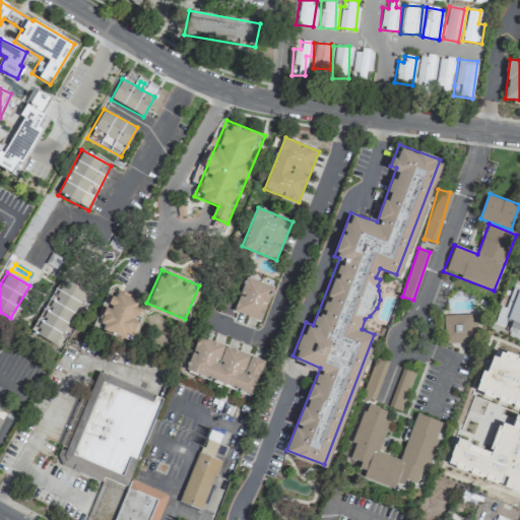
[(61,278),(87,293),(59,347),(31,333),(61,278)]
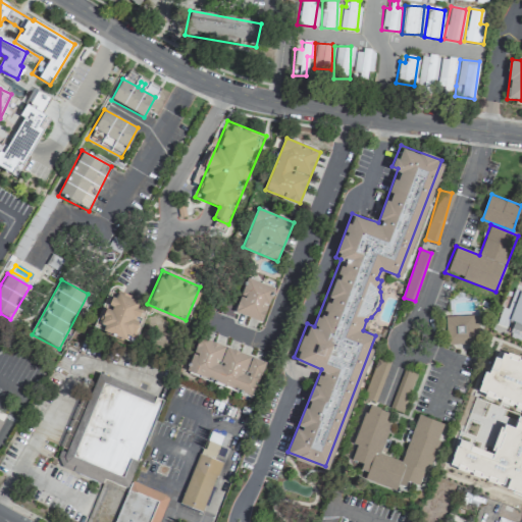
[(248,279),(275,291),(262,323),(235,313),(248,279)]
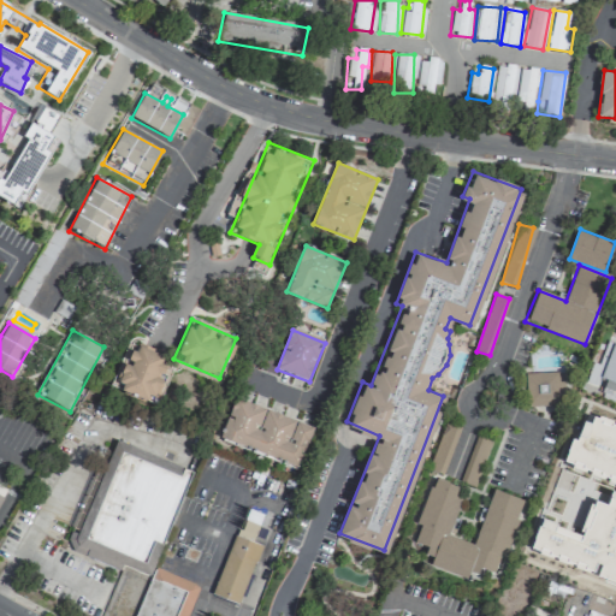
[(615,343),(603,339),(588,384),(615,394),(615,343)]
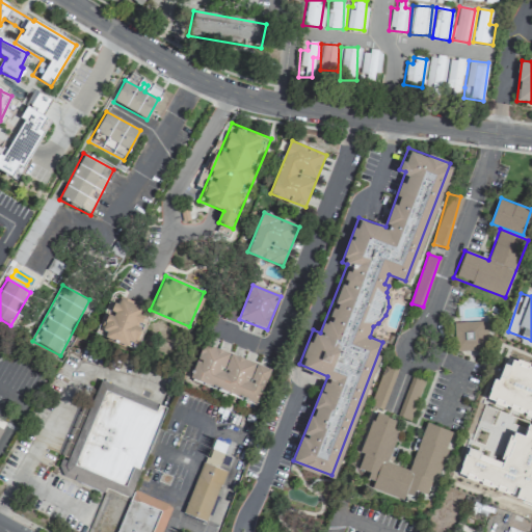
[(118,296),(103,331),(134,345),(150,310),(118,296)]
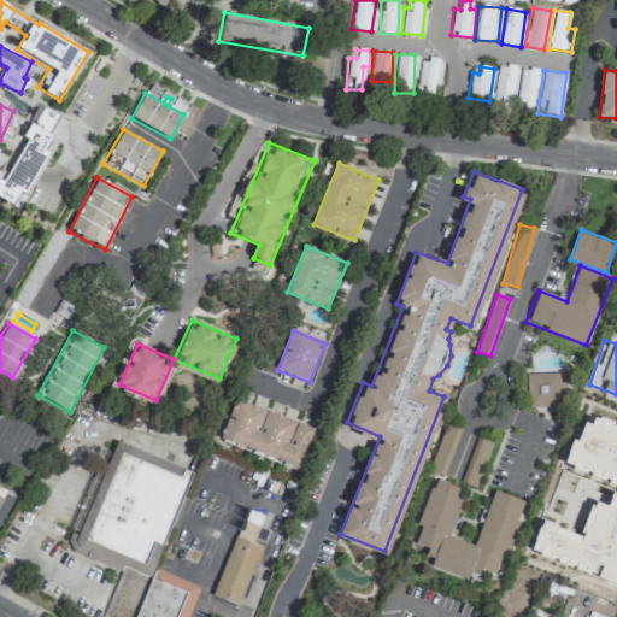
[(526,375),(559,374),(559,381),(563,382),(564,405),(527,406),(526,375)]
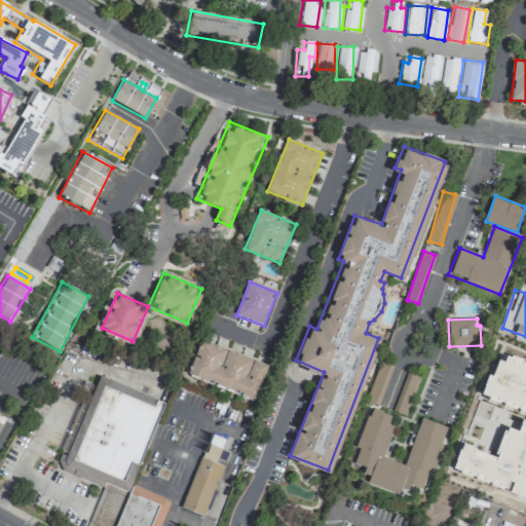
[(202,339),(187,375),(253,402),(268,366),(202,339)]
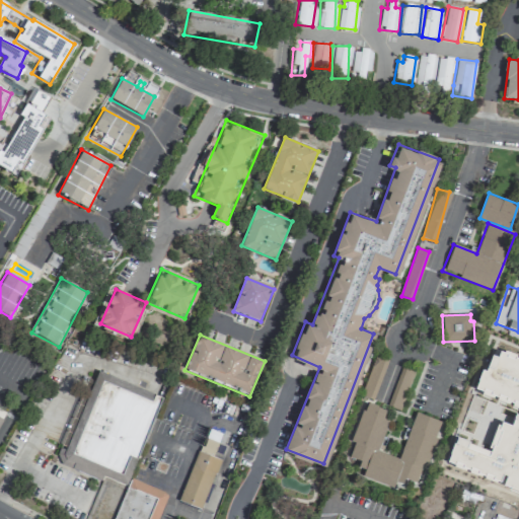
[(518,490),(518,358),(499,352),(487,363),(476,388),(518,409),(518,416),(513,415),(510,425),(500,423),(487,451),(456,438),(446,464),(518,490)]
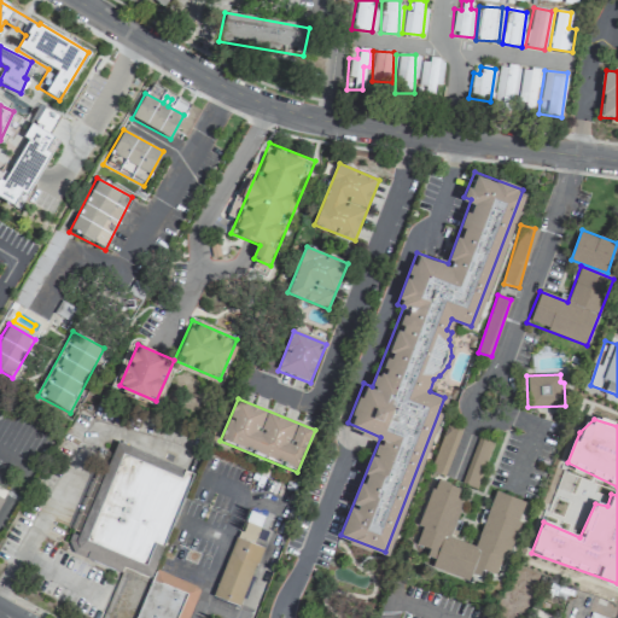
[(461,431),(448,426),(431,471),(443,476),(461,431)]
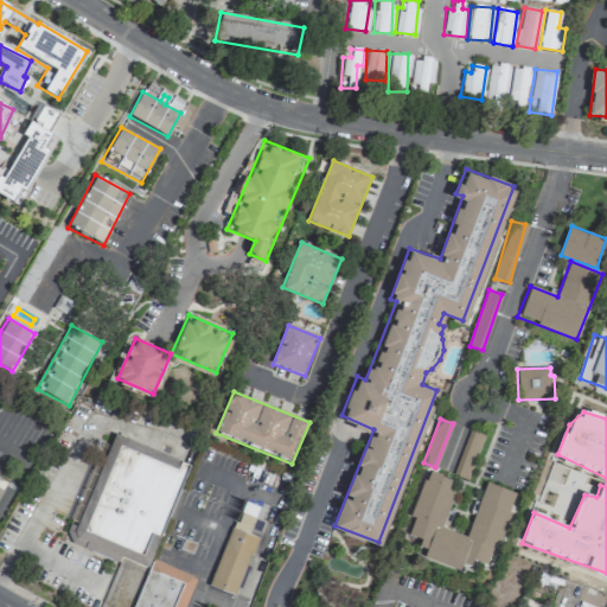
[(485,435),(472,429),(454,474),(467,479),(485,435)]
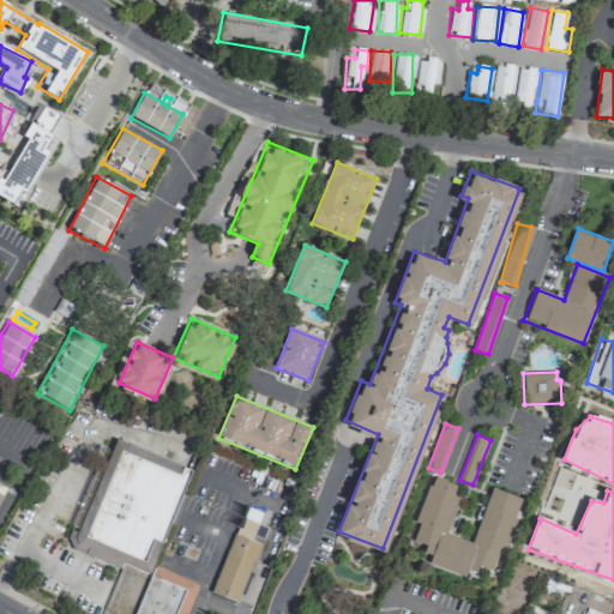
[(191,470),(119,439),(109,461),(100,456),(67,535),(71,549),(119,569),(121,564),(149,576),(154,565),(191,470)]
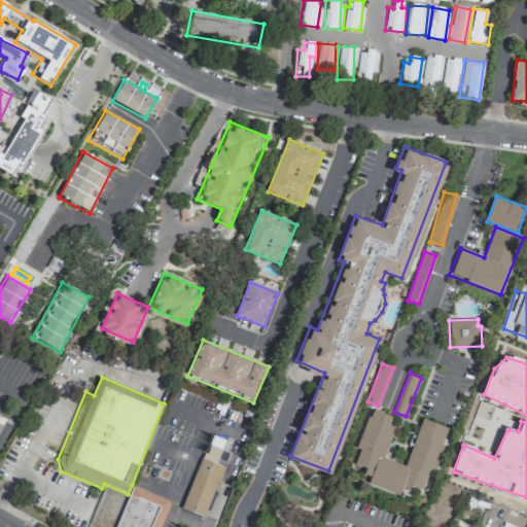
[(447,427),(421,419),(407,465),(384,458),(394,427),(390,426),(393,417),(371,410),(352,468),(372,475),(367,484),(400,494),(403,486),(426,493),(447,427)]
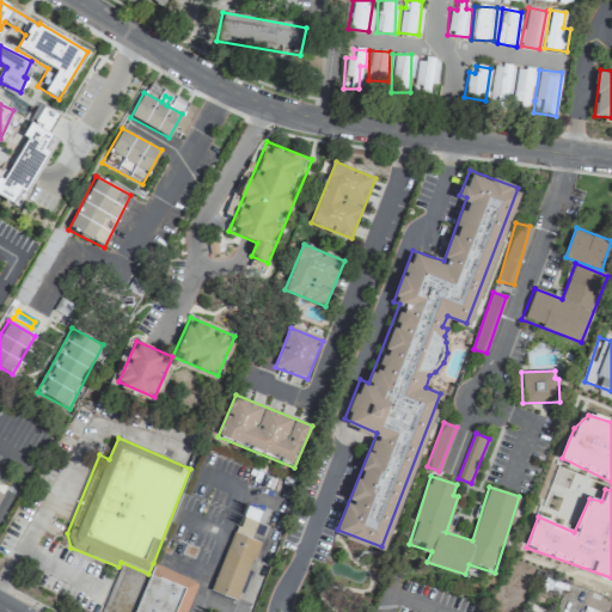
[(0,483),(10,489),(0,503),(0,483)]
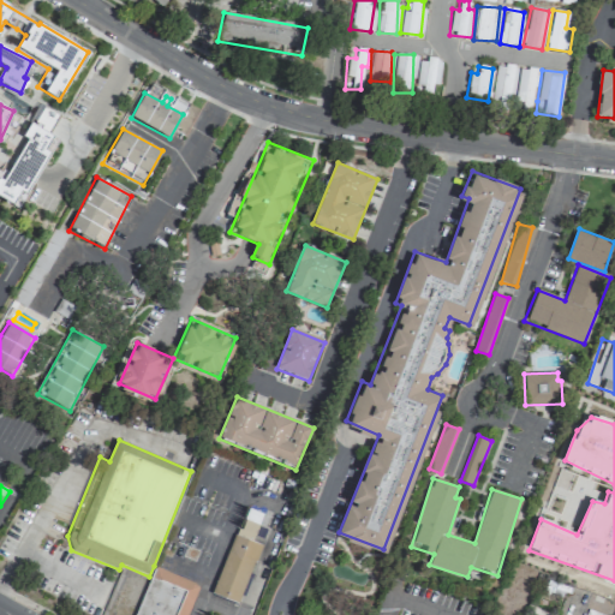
[(234,535),(263,545),(239,605),(210,595),(234,535)]
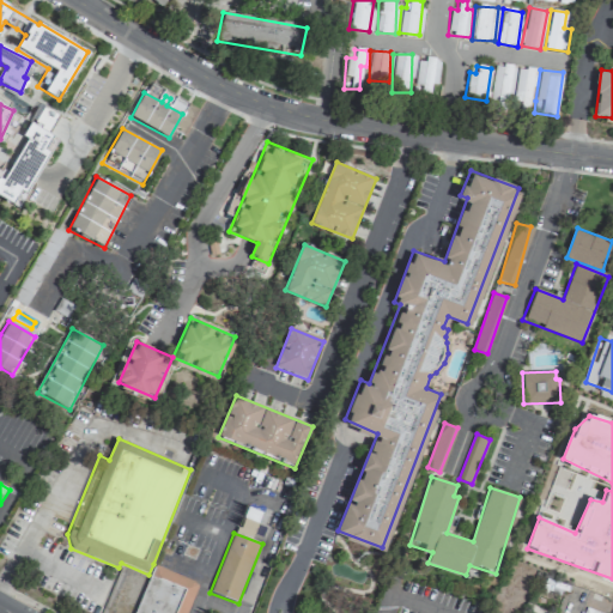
[(153,564),(149,575),(134,612),(184,612),(196,584),(153,564)]
